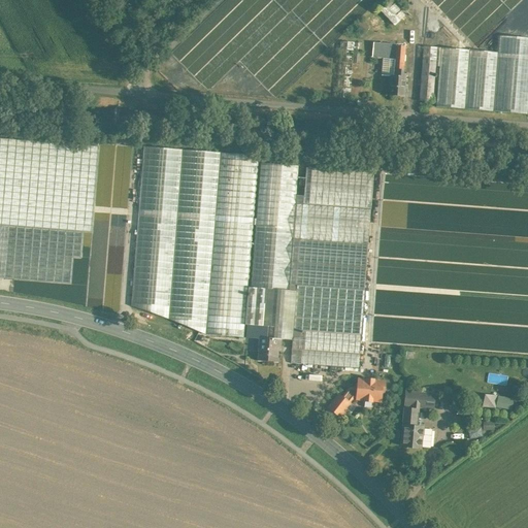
[(393,1),(382,11),(395,26),(406,15),(393,1)]
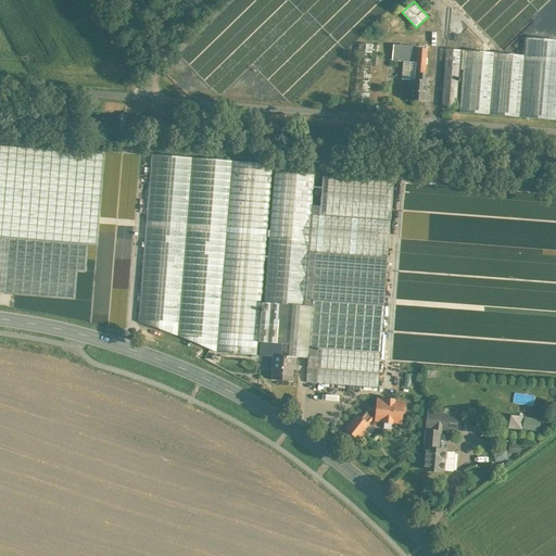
[(498,48),(539,10),(468,10),(468,16),(498,48)]
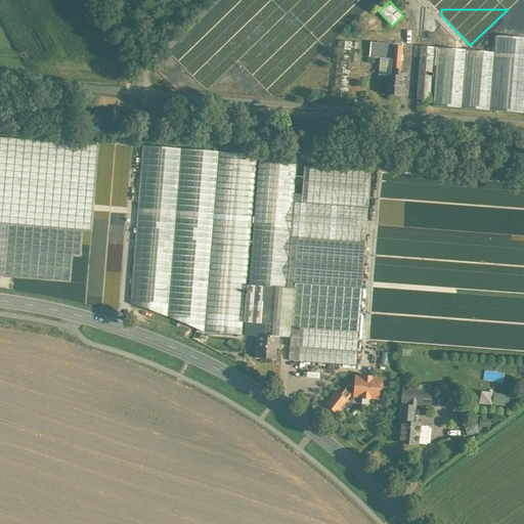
[(494,52),(434,47),(432,66),(436,67),(433,106),(523,114),(523,101),(523,38),(496,36),(494,52)]
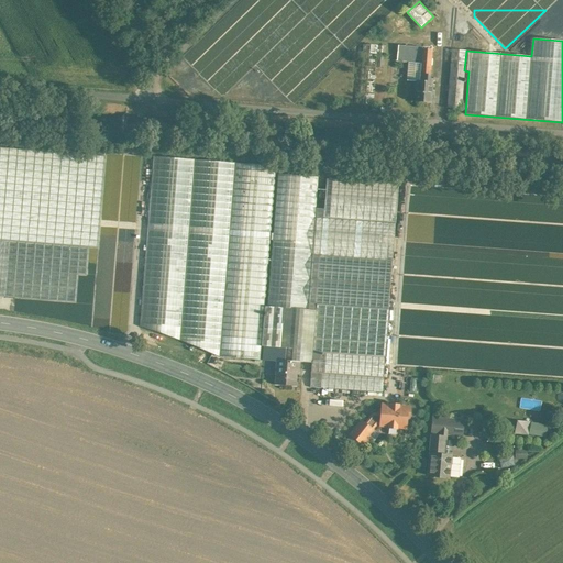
[(422,50),(398,47),(397,62),(408,63),(421,64),(422,50)]
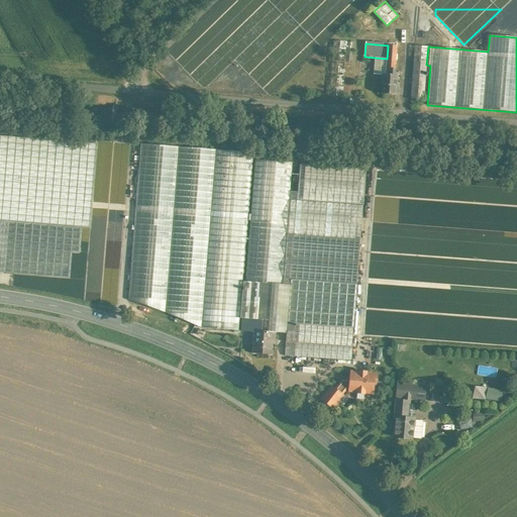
[(397,45),(388,45),(387,59),(386,62),(395,63),(397,45)]
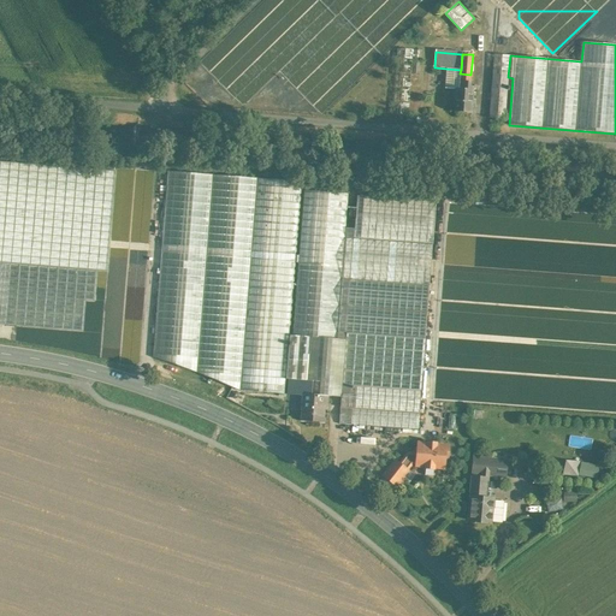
[(510,55),(493,54),(489,118),(504,119),(507,90),(509,90),(509,87),(508,87),(508,77),(510,55)]
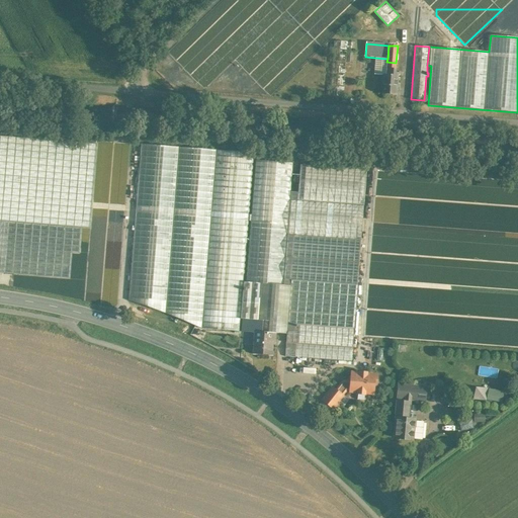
[(382,75),(385,75),(386,62),(387,59),(375,58),(374,74),(382,75)]
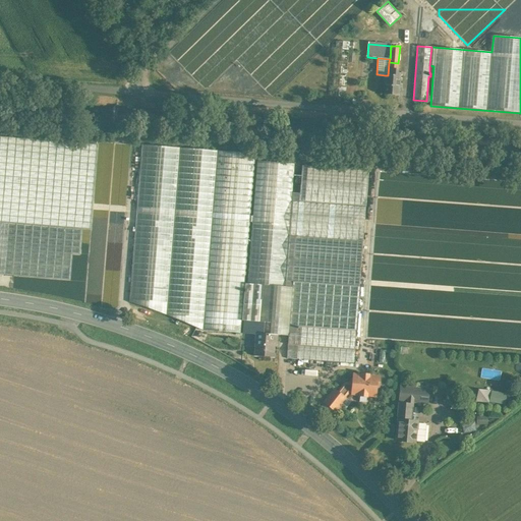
[(398,63),(389,62),(388,75),(385,75),(384,95),(399,96),(400,73),(398,73),(398,63)]
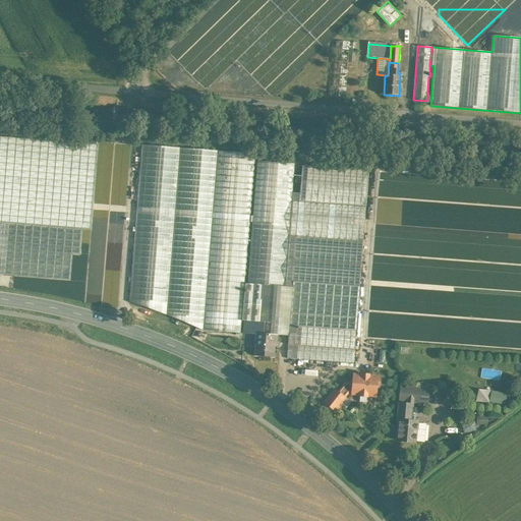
[(97,145),(0,136),(0,222),(82,229),(91,229),(97,145)]
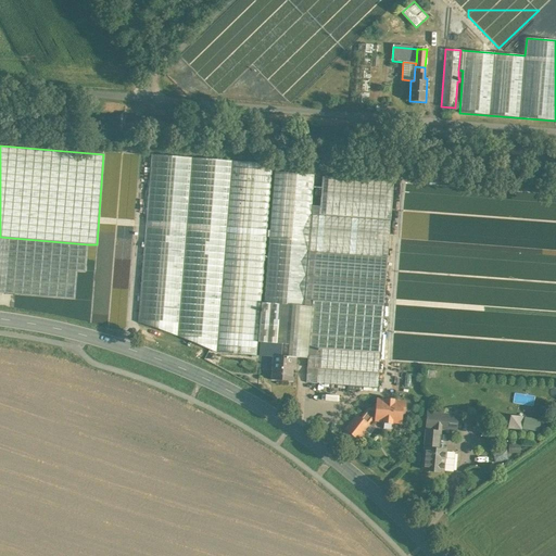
[(191,158),(151,154),(138,323),(177,336),(191,158)]
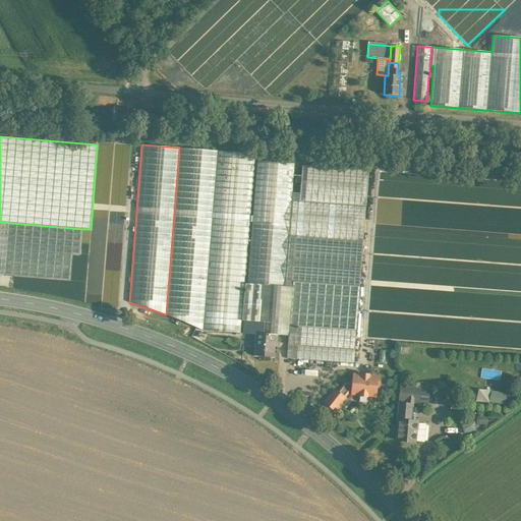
[(217,151),(179,148),(166,314),(204,331),(217,151)]
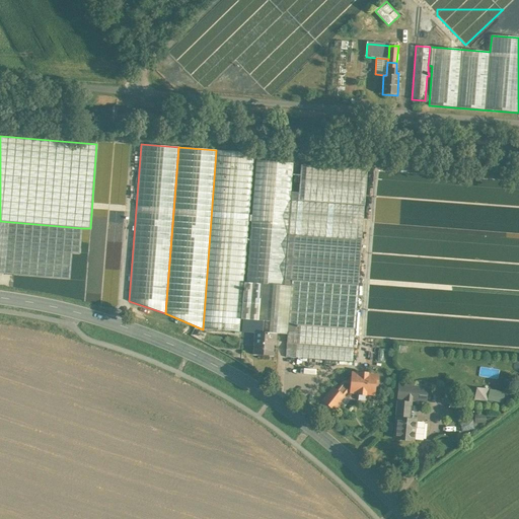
[(253,153),(216,150),(203,329),(239,331),(240,319),(241,310),(248,221),(248,215),(253,153)]
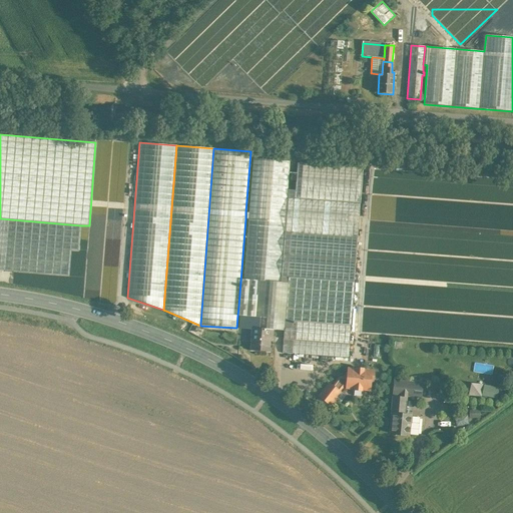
[(252,158),(287,161),(288,155),(253,152),(252,158)]
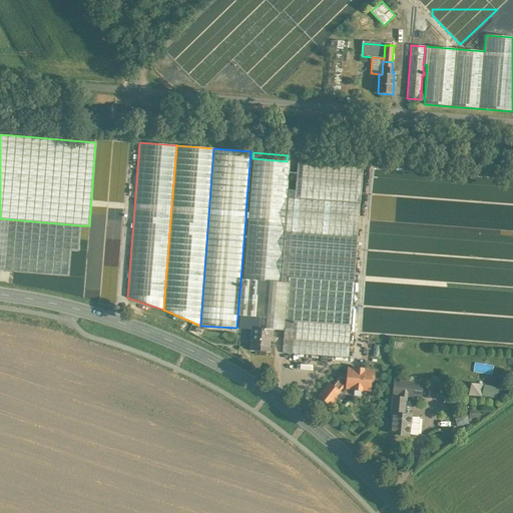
[(242,295),(257,296),(258,296),(259,282),(280,283),(288,190),(290,161),(287,161),(252,158),(248,213),(248,218),(243,286),(241,285),(240,288),(242,289),(242,295)]
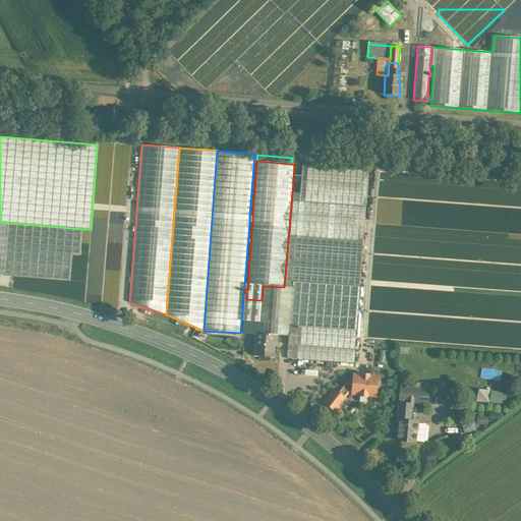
[(369,170),(302,165),(300,193),(299,201),(366,207),(369,170)]
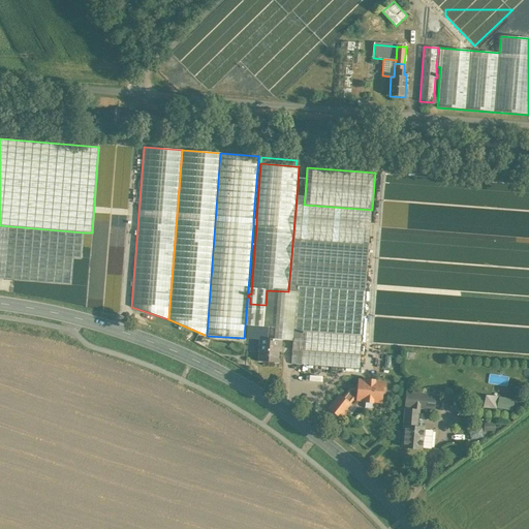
[(288,291),(267,290),(266,305),(265,305),(263,327),(274,328),(273,340),(281,340),(292,341),(293,334),(293,331),(297,288),(298,285),(301,243),(301,239),(303,211),(304,205),(305,196),(297,196),(288,291)]
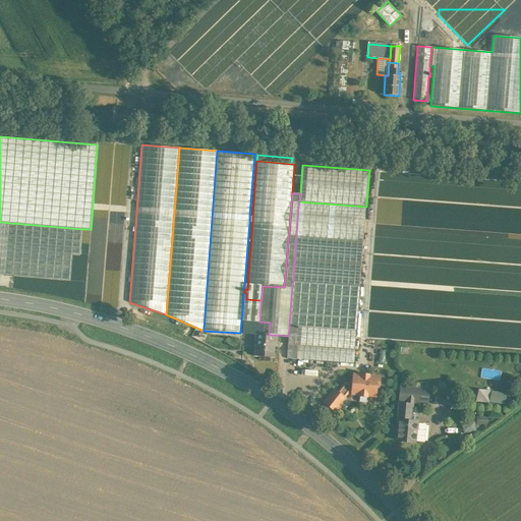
[(365,213),(298,208),(296,235),(363,240),(365,213)]
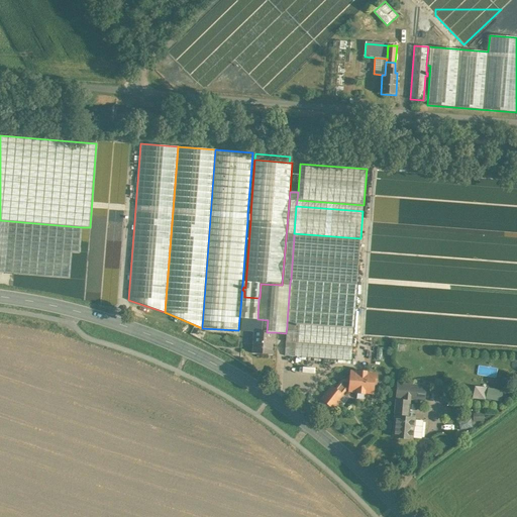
[(82,227),(0,220),(0,272),(69,278),(72,252),(80,252),(82,227)]
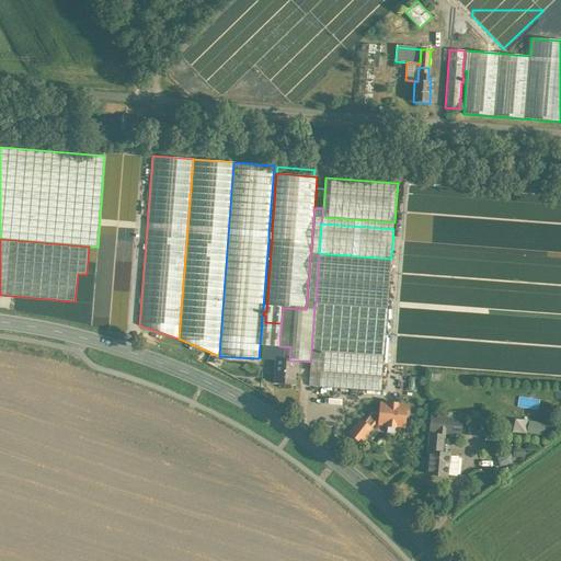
[(391,263),(319,258),(316,302),(387,308),(391,263)]
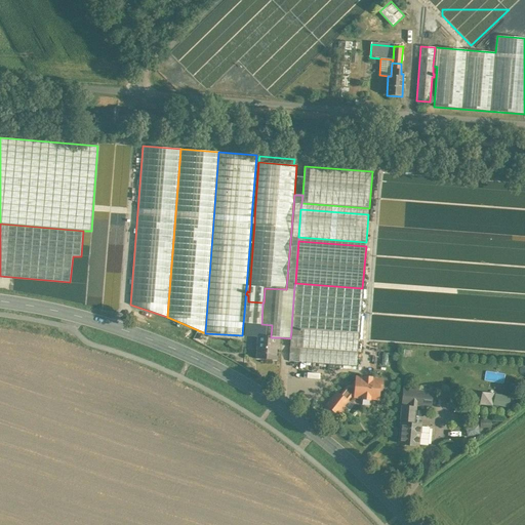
[(362,291),(294,286),(291,328),(359,333),(362,291)]
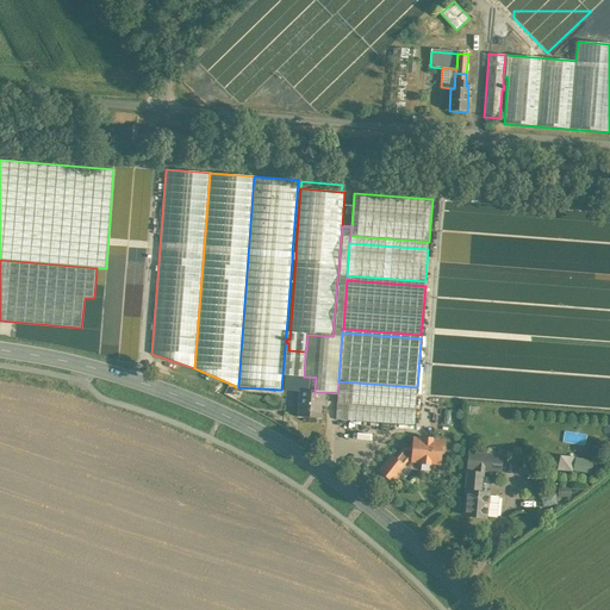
[(305,352),(288,350),(287,365),(287,375),(287,377),(303,378),(303,377),(304,377),(305,352)]
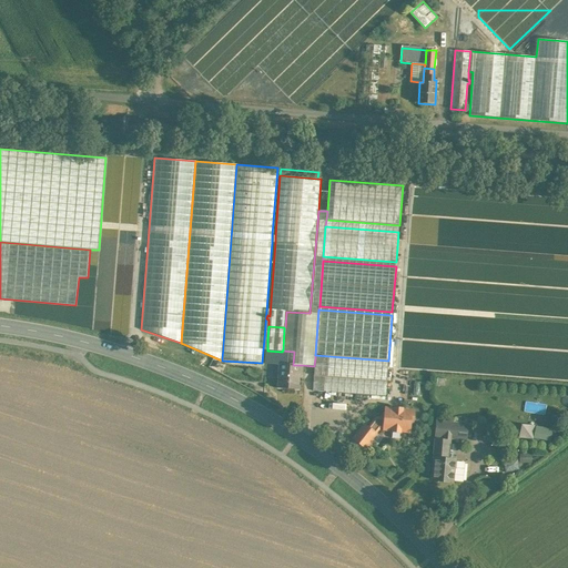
[(267,351),(266,351),(265,364),(281,365),(279,388),(277,388),(298,389),(300,373),(301,373),(302,365),(293,365),(294,352),(283,351),(282,351),(282,352),(267,351)]
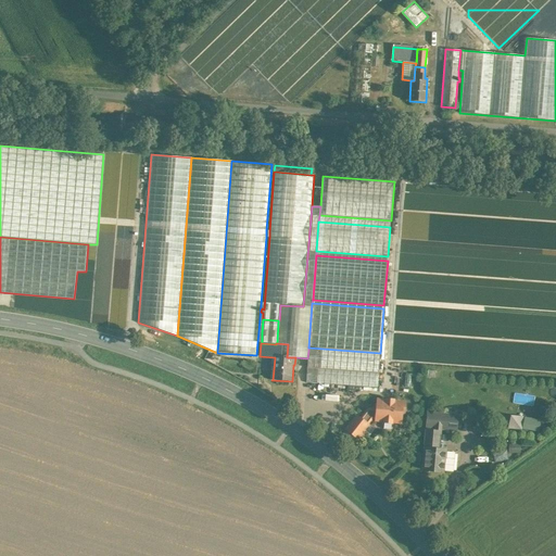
[(319,351),(308,351),(307,358),(306,382),(317,383),(318,368),(318,366),(319,351)]
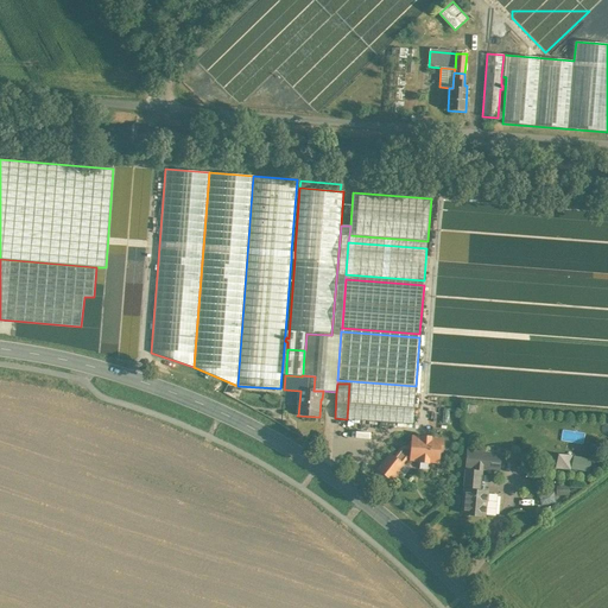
[(416,388),(349,384),(348,400),(415,405),(416,388)]
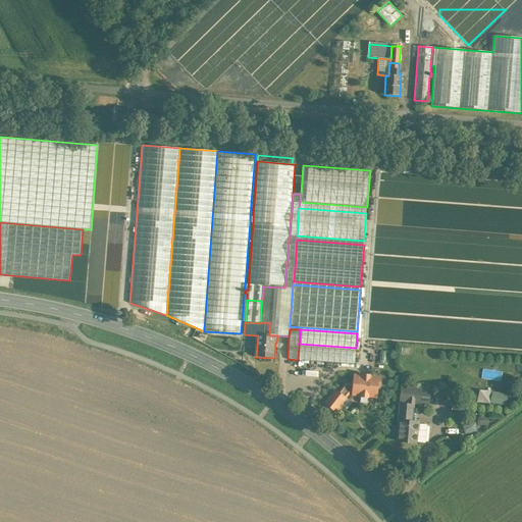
[(355,350),(299,346),(298,360),(354,364),(355,350)]
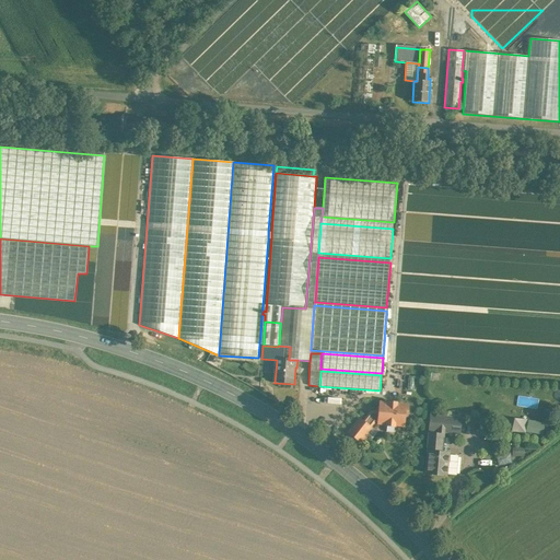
[(371,412),(363,422),(370,428),(375,421),(378,421),(378,423),(386,424),(386,432),(394,432),(395,424),(404,426),(405,417),(407,417),(408,406),(380,404),(378,412),(371,412)]
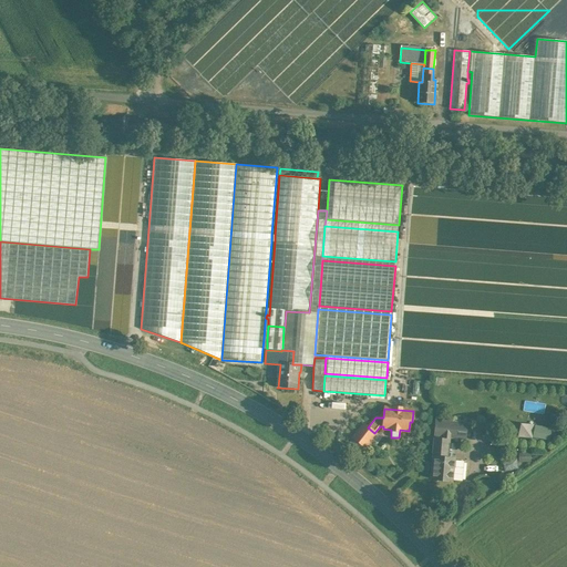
[(534,409),(528,430),(538,432),(545,412),(534,409)]
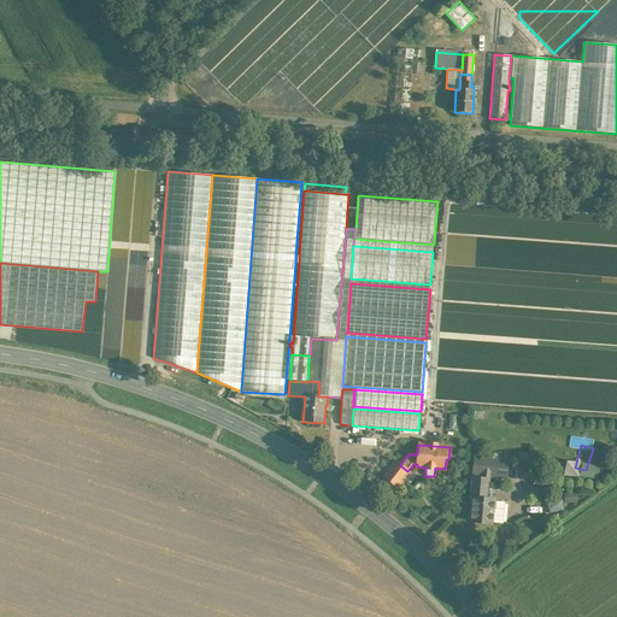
[(506,462),(485,459),(485,460),(475,459),(474,474),(483,475),(483,480),(488,480),(488,475),(505,477),(506,462)]
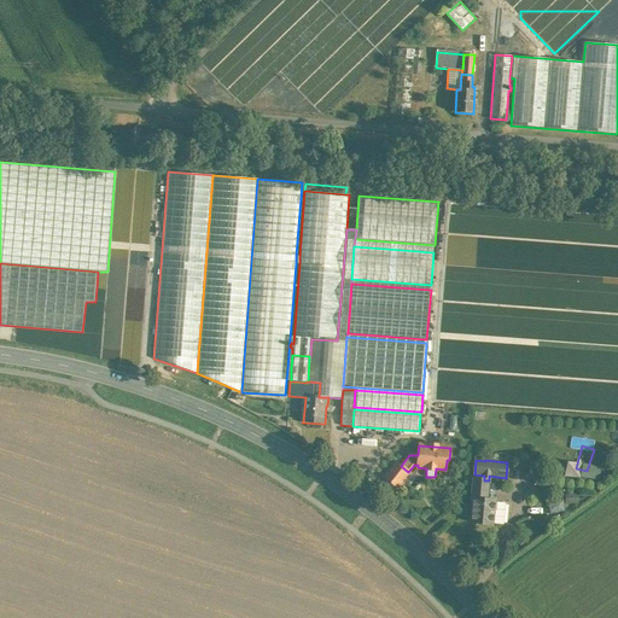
[(396,462),(384,478),(397,488),(409,472),(408,472),(401,466),(396,462)]
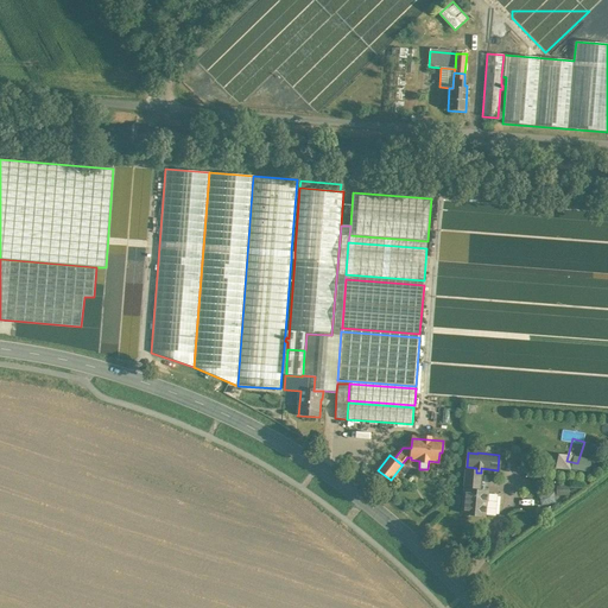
[(476,473),(466,472),(463,494),(466,494),(463,514),(493,517),(495,514),(498,496),(495,494),(479,493),(481,473),(476,473)]
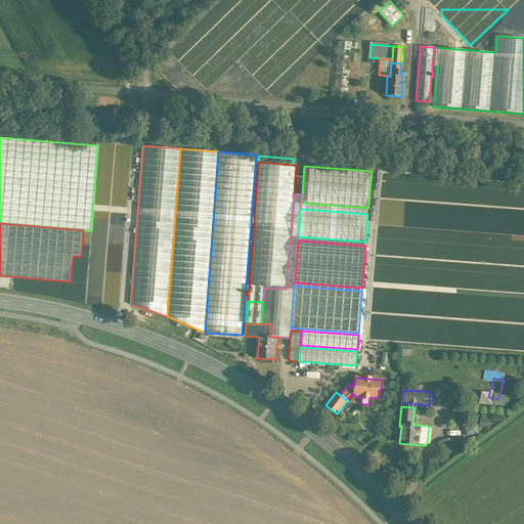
[(479,419),(479,427),(491,426),(490,418),(479,419)]
